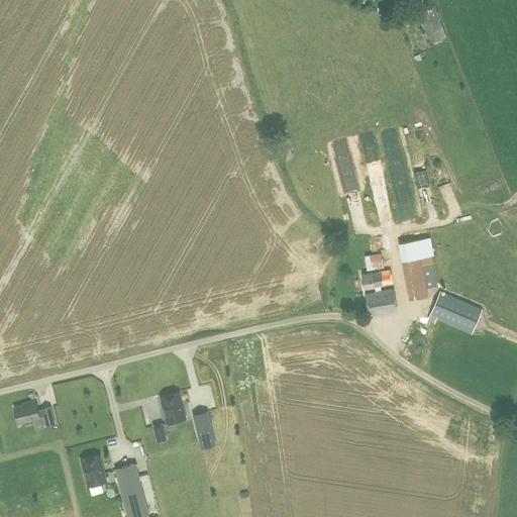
[(428,8),(417,12),(429,42),(445,36),(438,18),(440,17),(435,6),(433,6),(432,7),(430,2),(426,3),(428,8)]
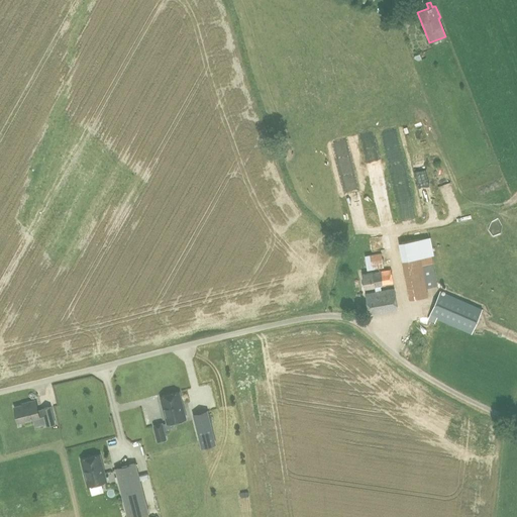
[(358,134),(360,151),(374,149),(371,132),(358,134)]
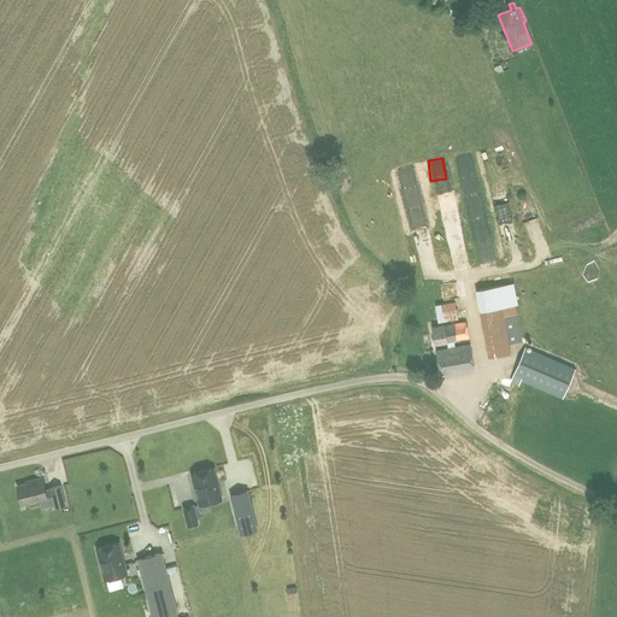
[(451,186),(436,188),(448,268),(466,264),(464,250),(462,250),(451,186)]
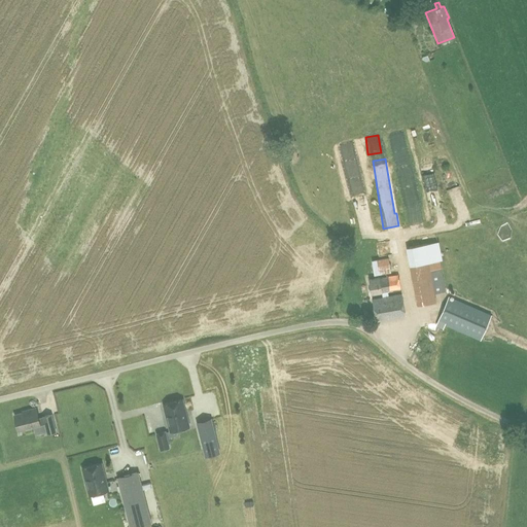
[(443,184),(454,182),(451,163),(440,165),(443,184)]
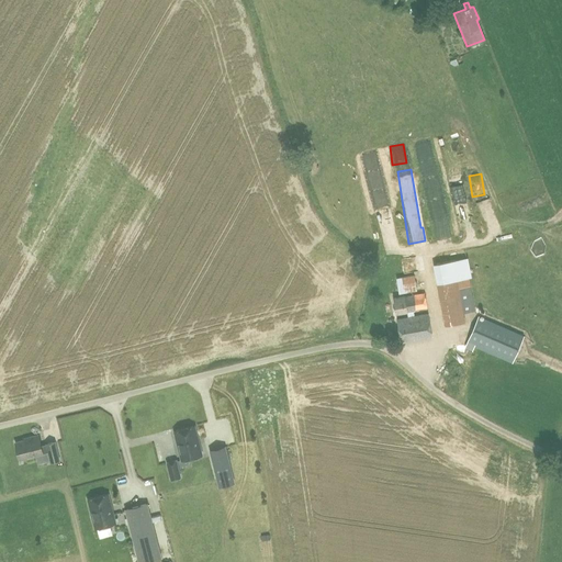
[(453,214),(467,213),(464,191),(451,192),(453,214)]
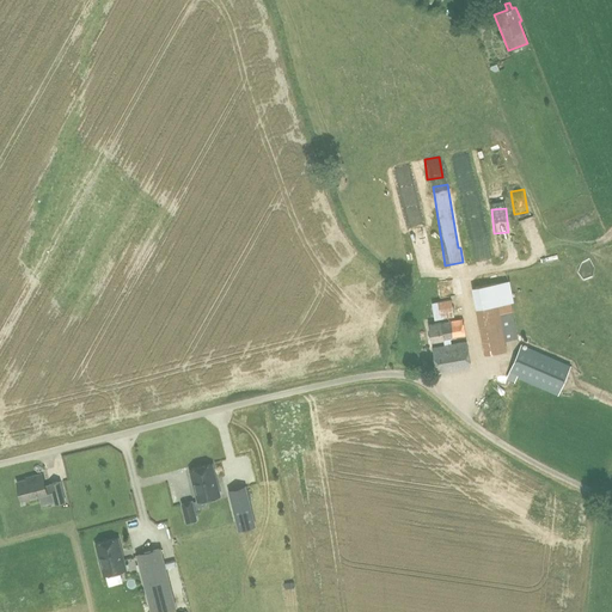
[(510,236),(499,237),(501,248),(512,245),(510,236)]
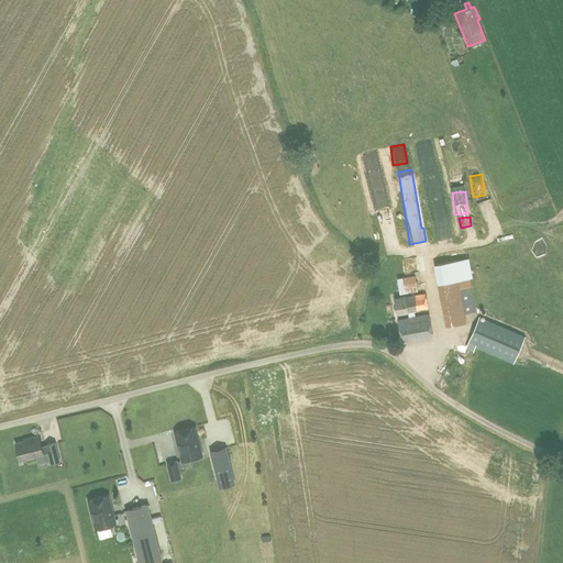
[(476,311),(472,287),(471,278),(473,277),(468,257),(433,264),(437,283),(444,327),(465,322),(464,313),(476,311)]
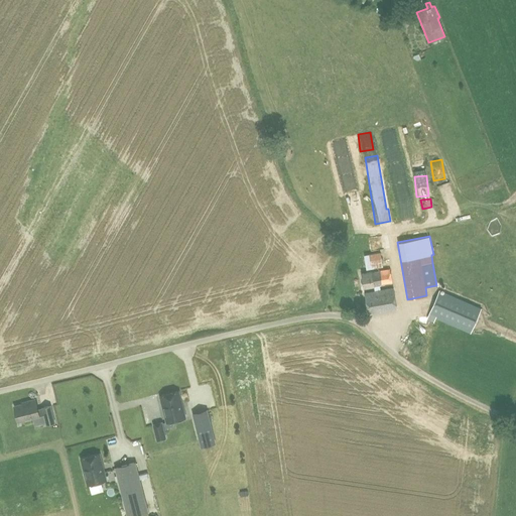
[(380,252),(364,254),(366,269),(383,266),(380,252)]
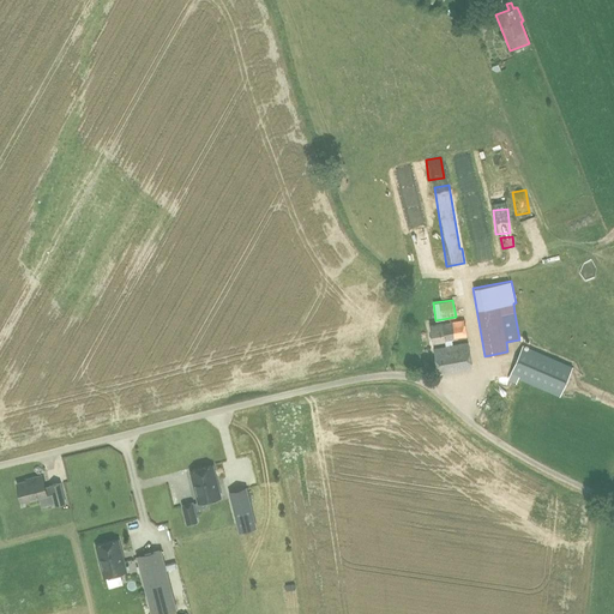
[(445,341),(445,345),(434,348),(438,374),(471,368),(468,342),(453,344),(452,338),(467,336),(463,319),(441,324),(441,321),(429,324),(433,343),(445,341)]
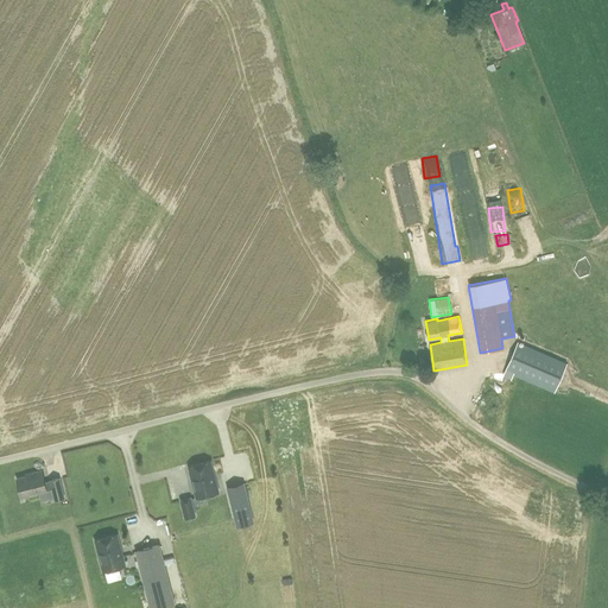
[(567,363),(517,342),(505,371),(553,392),(567,363)]
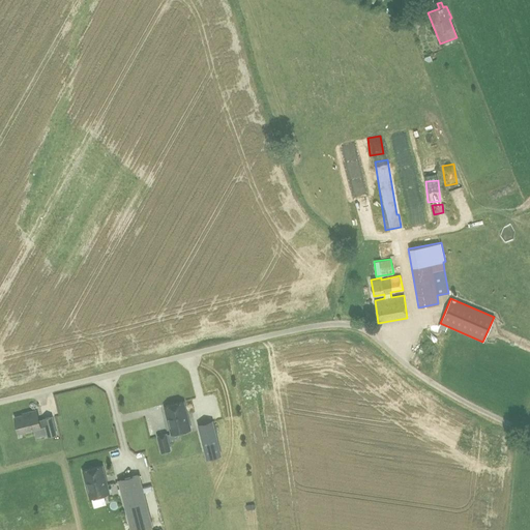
[(164,407),(171,434),(190,429),(183,402),(164,407)]
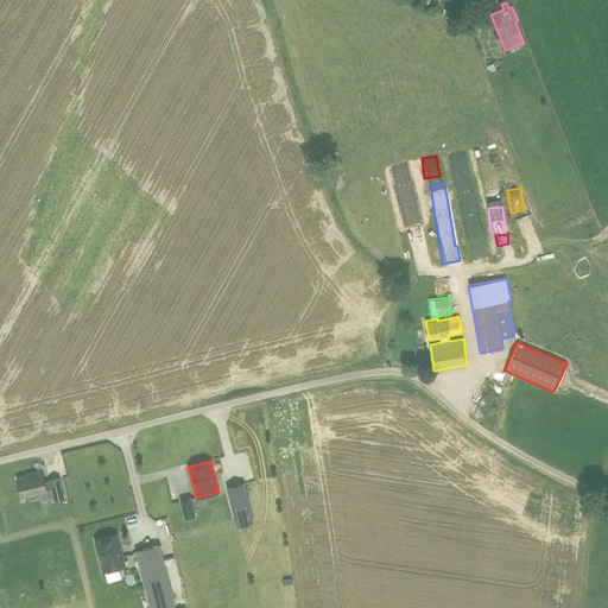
[(31,474),(16,479),(20,496),(51,488),(55,500),(64,498),(59,477),(49,480),(50,481),(44,482),(40,470),(31,473),(31,474)]
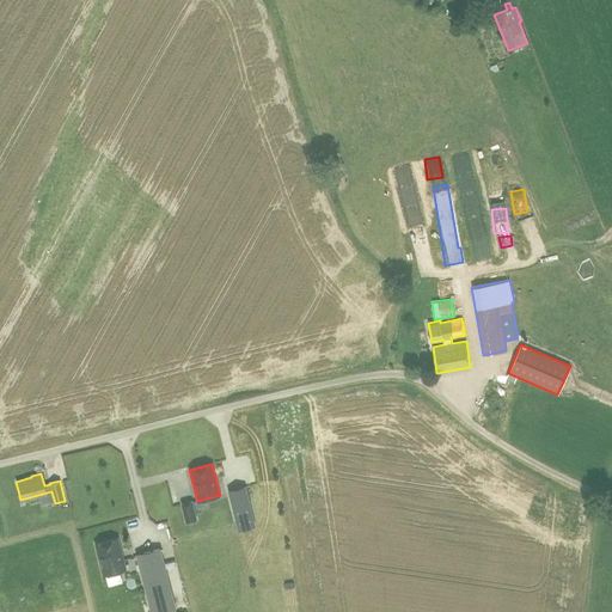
[(234,499),(233,481),(224,481),(225,499),(234,499)]
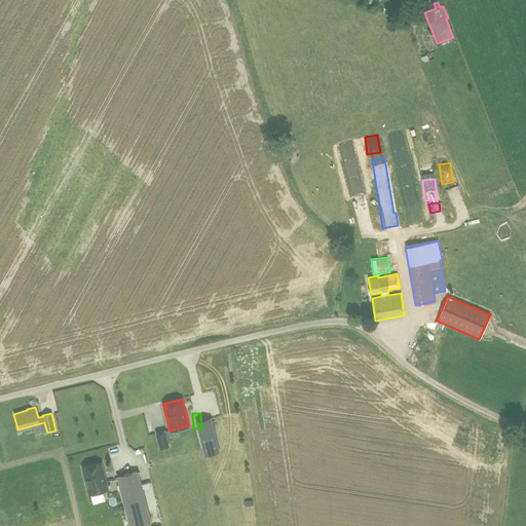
[(80,429),(80,439),(96,439),(96,430),(80,429)]
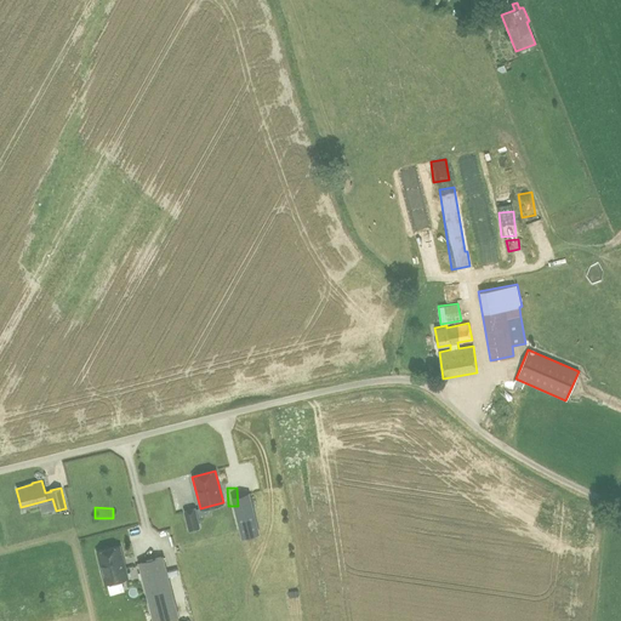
[(184,511),(189,529),(199,527),(194,508),(184,511)]
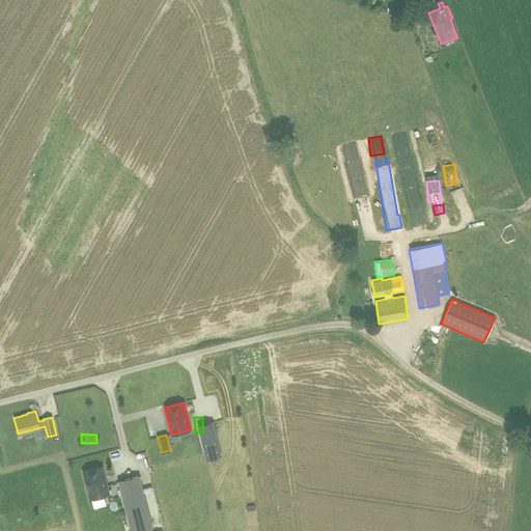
[(221,455),(216,436),(201,440),(205,452),(206,459),(221,455)]
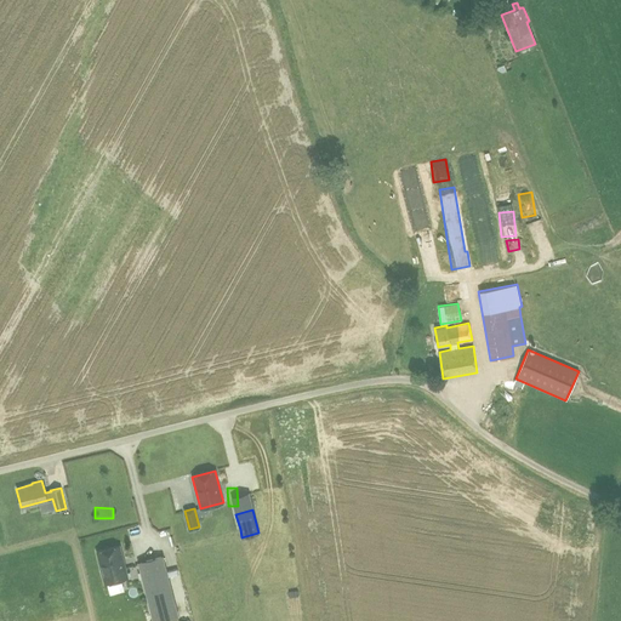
[(97,529),(70,537),(73,547),(101,539),(97,529)]
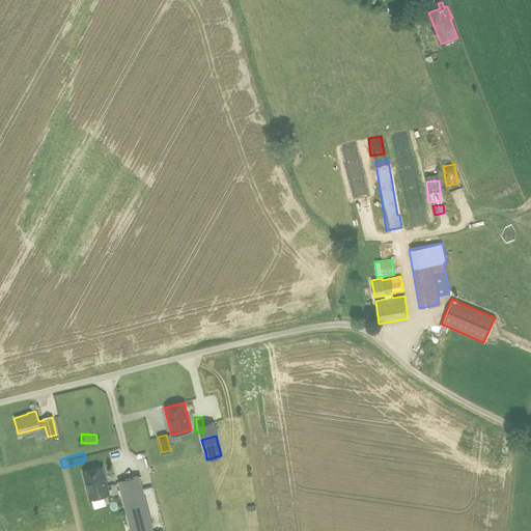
[(102,467),(83,472),(89,499),(109,494),(102,467)]
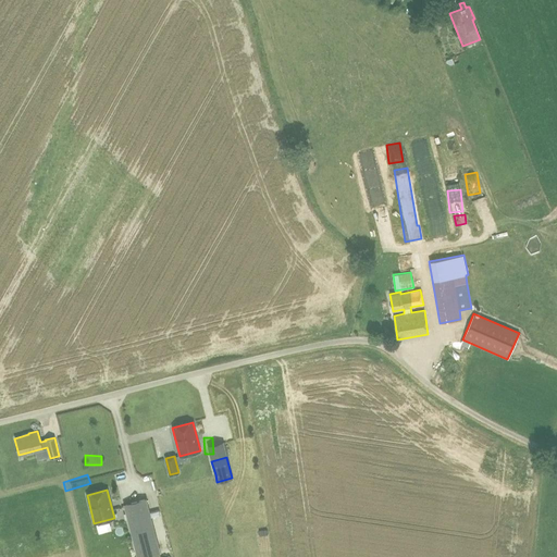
[(139,556),(159,552),(146,499),(124,505),(137,556),(139,556)]
